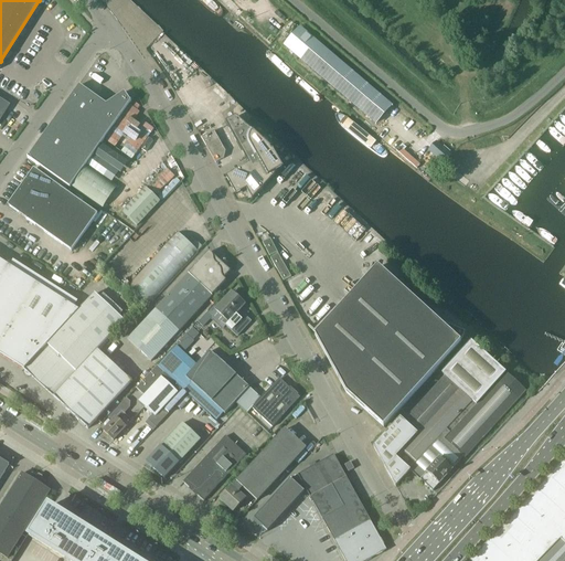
[(376,119),(391,102),(299,23),(285,41),(376,119)]
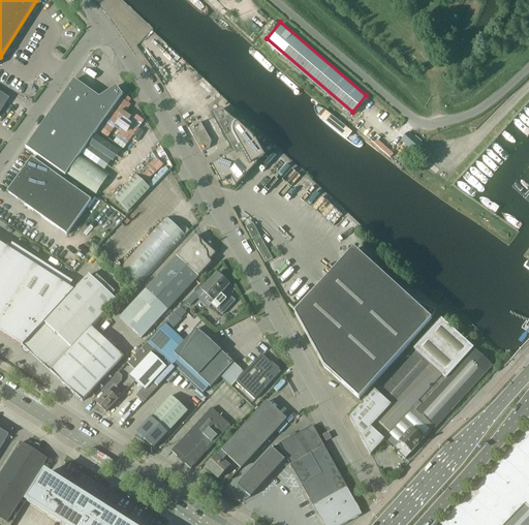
[(65,173),(123,91),(117,83),(99,94),(74,75),(26,145),(65,173)]
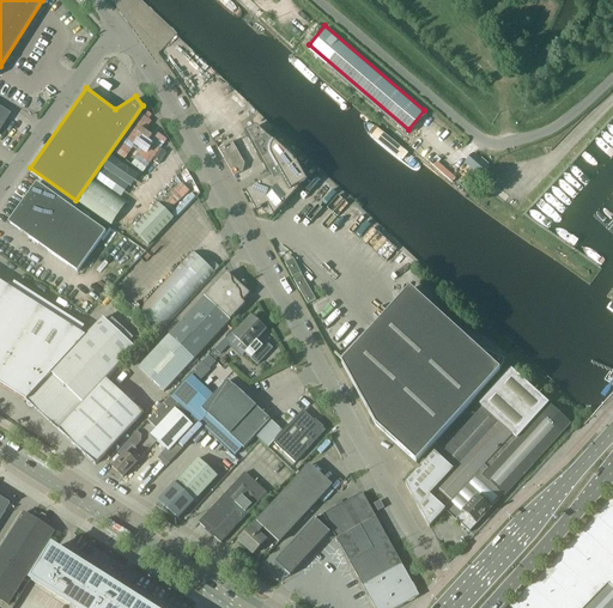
[(246,188),(256,207),(256,208),(267,201),(273,212),(274,213),(298,186),(298,184),(308,180),(307,177),(310,175),(298,162),(296,159),(295,160),(293,158),(295,158),(256,122),(244,129),(269,174),(246,188)]
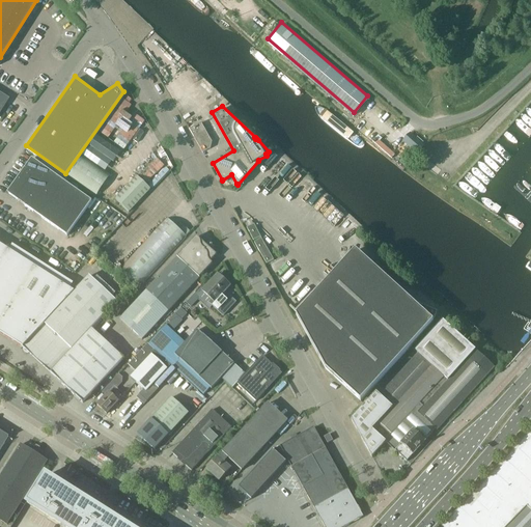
[(211,145),(213,138),(201,119),(189,126),(193,133),(195,132),(197,137),(196,138),(203,149),(211,145)]
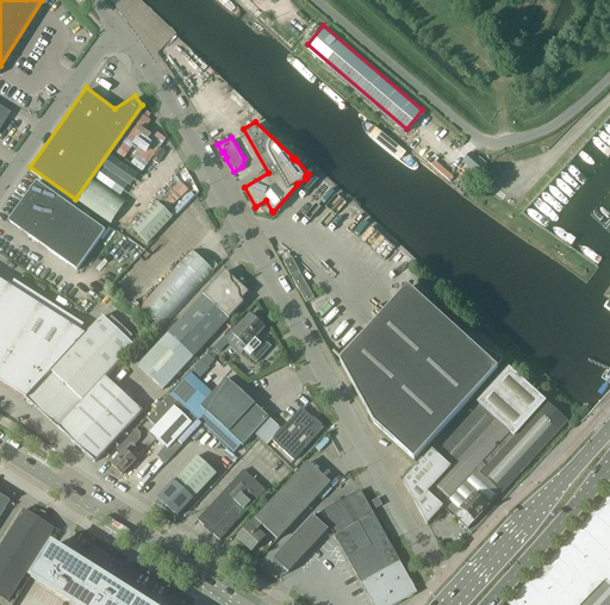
[(464,158),(479,173),(487,163),(471,149),(464,158)]
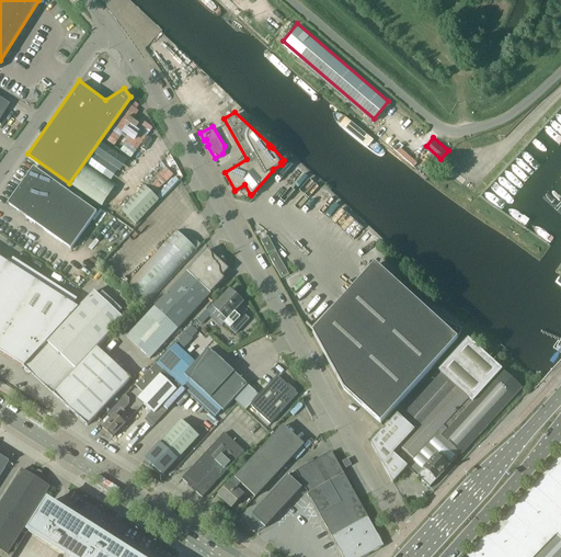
[(397,143),(393,146),(414,163),(418,160),(397,143)]
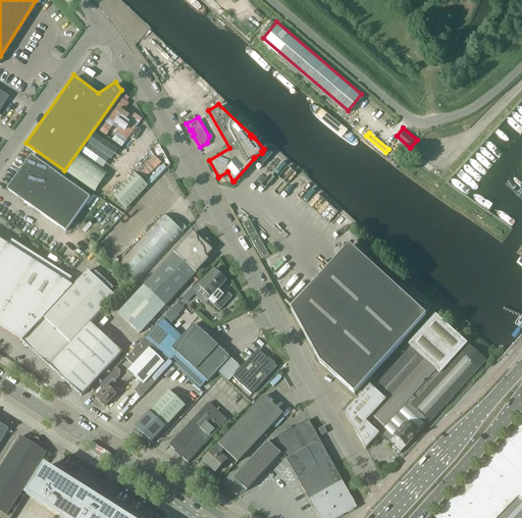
[(91,195),(32,153),(7,187),(66,228),(91,195)]
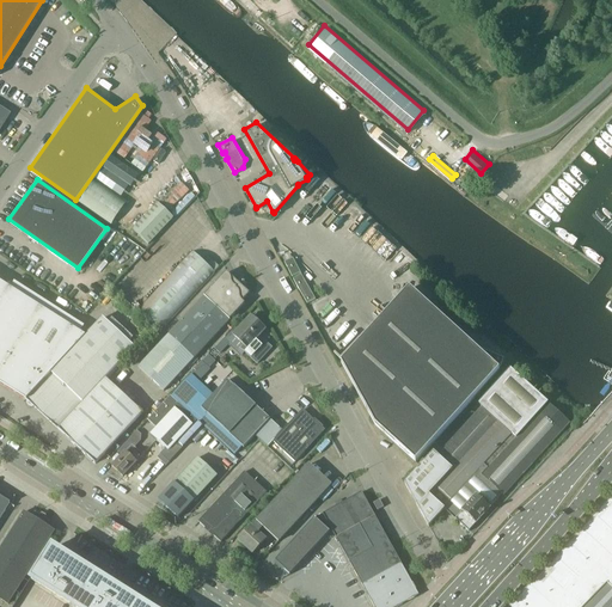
[(158,200),(129,231),(145,245),(173,214),(158,200)]
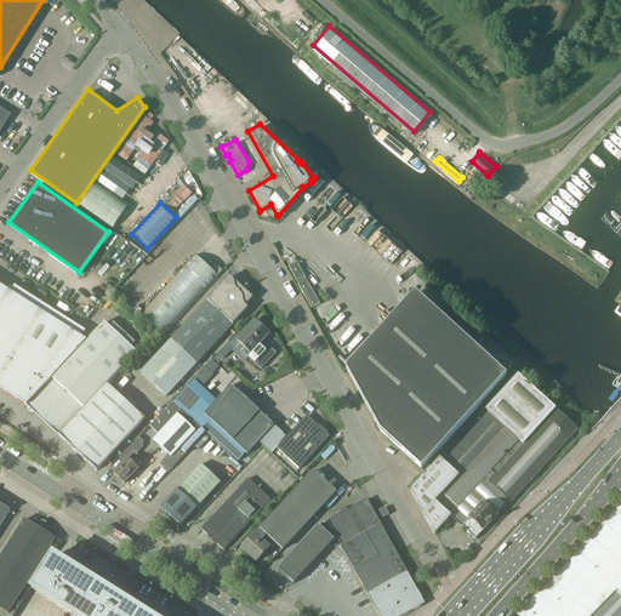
[(194,251),(138,312),(161,334),(217,272),(222,267),(211,256),(206,262),(194,251)]
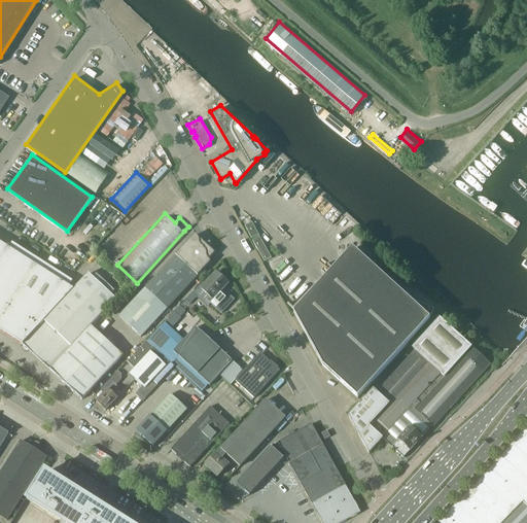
[(251,236),(258,232),(252,218),(245,222),(251,236)]
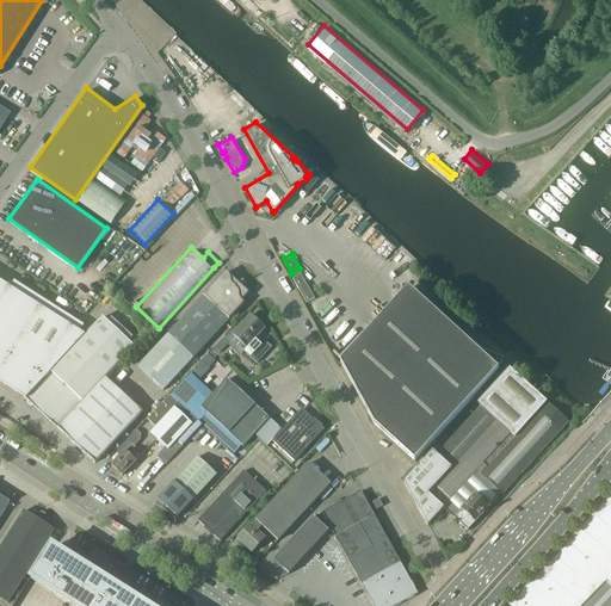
[(164,387),(193,354),(252,291),(226,267),(167,332),(139,363),(164,387)]
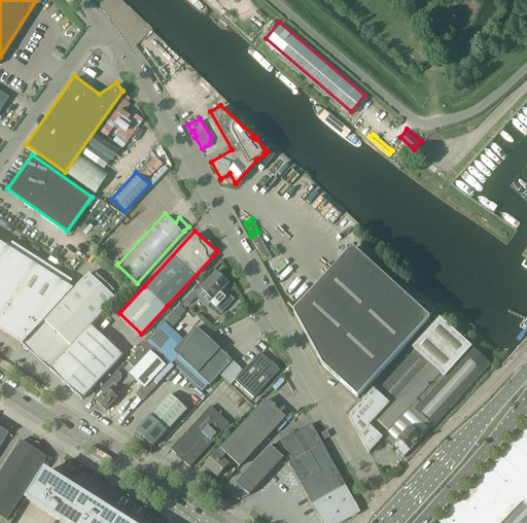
[(265,258),(272,254),(259,233),(252,237),(265,258)]
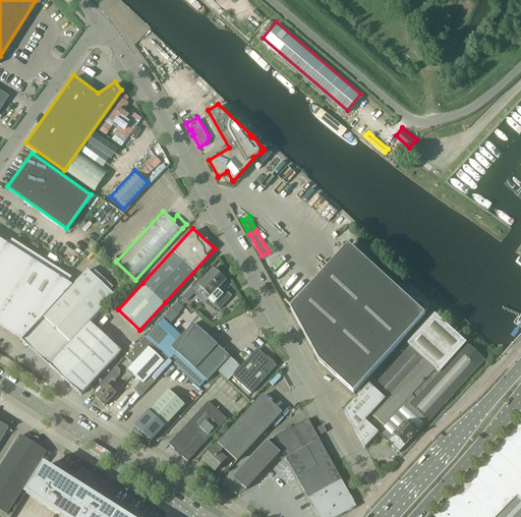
[(121,348),(90,319),(114,292),(88,268),(73,283),(0,235),(0,323),(22,337),(22,338),(22,339),(22,340),(23,341),(23,342),(24,342),(25,343),(26,343),(27,343),(29,343),(81,392),(121,348)]
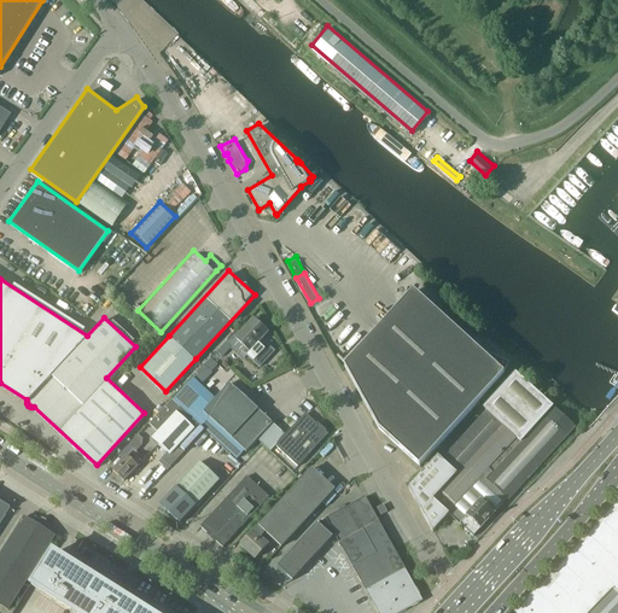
[(414,289),(348,361),(345,363),(379,426),(420,463),(505,371),(503,371),(508,358),(476,345),(414,289)]
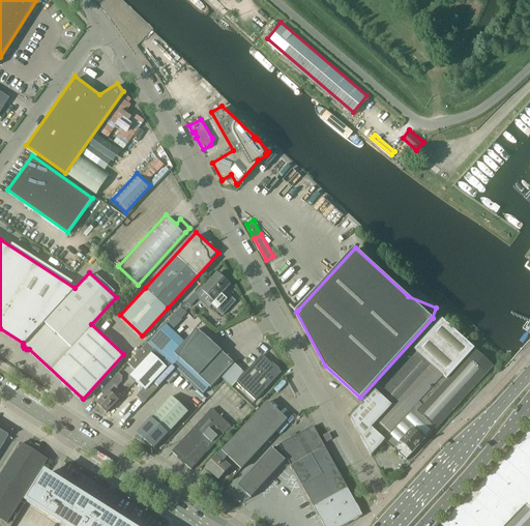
[(217,270),(202,287),(210,295),(208,298),(223,312),(235,298),(225,288),(230,283),(217,270)]
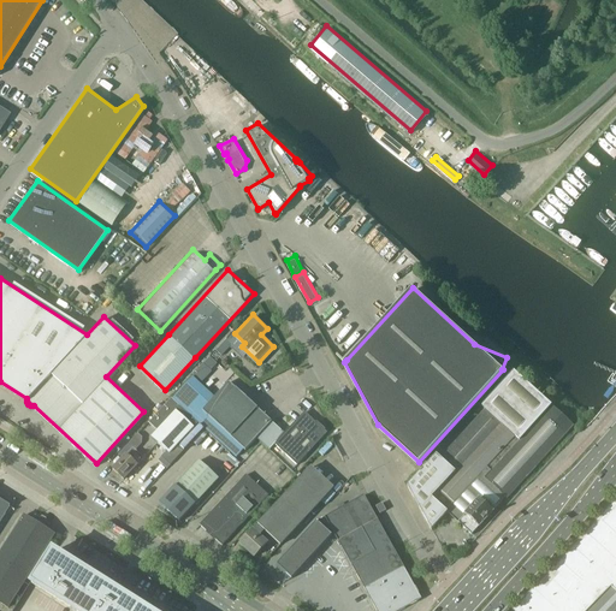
[(206,357),(194,372),(201,378),(213,363),(206,357)]
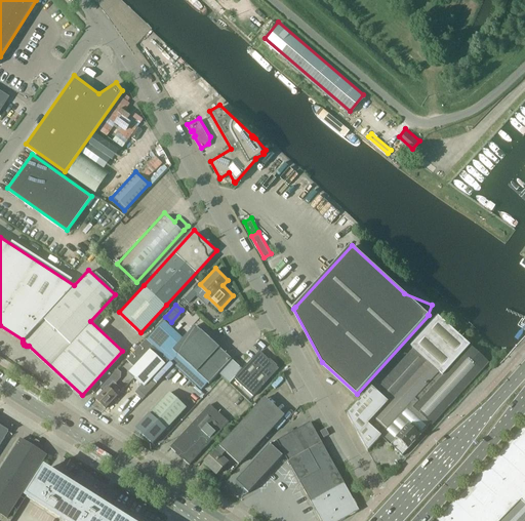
[(437,313),(431,320),(405,348),(400,354),(347,411),(368,448),(381,434),(382,435),(391,443),(402,453),(408,446),(408,445),(431,421),(433,422),(490,360),(437,313)]
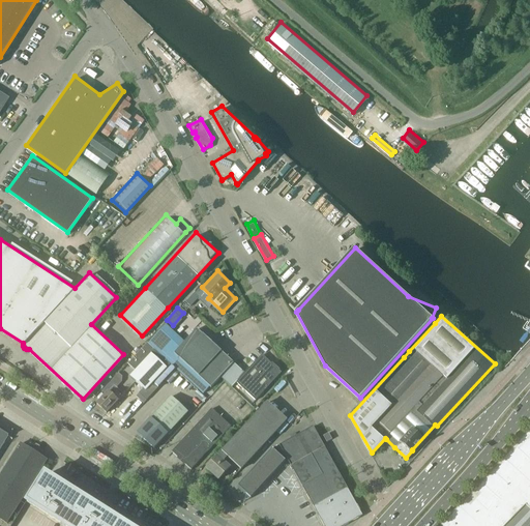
[(165,321),(148,340),(203,390),(209,383),(211,384),(221,374),(234,359),(197,325),(184,340),(165,321)]
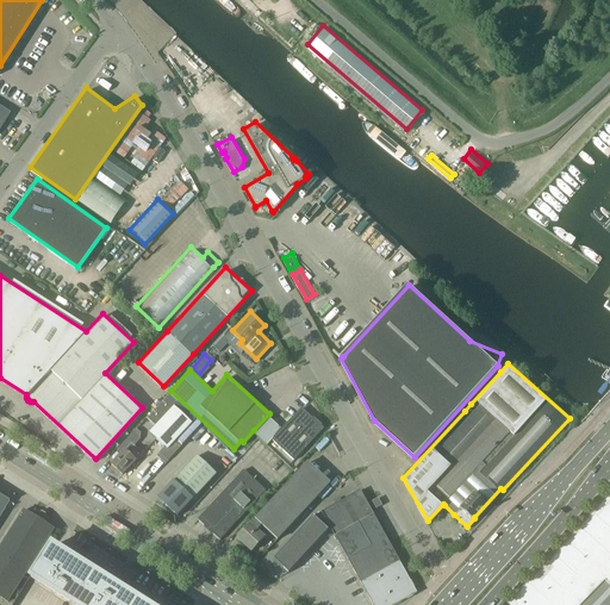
[(169,390),(147,415),(155,423),(149,429),(168,446),(193,419),(197,416),(169,390)]
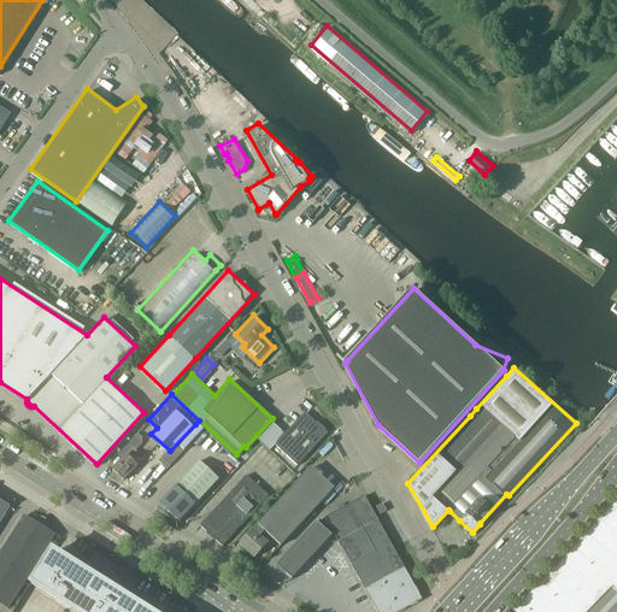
[(272,418),(257,435),(262,439),(270,447),(275,441),(298,462),(328,430),(305,409),(285,430),(276,423),(272,418)]
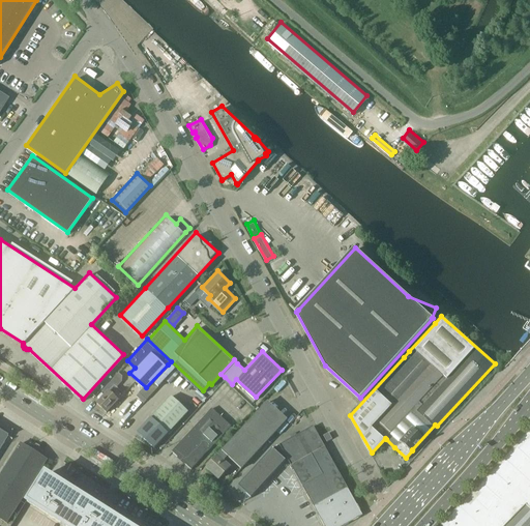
[(114,382),(96,401),(107,410),(118,398),(124,391),(118,386),(114,382)]
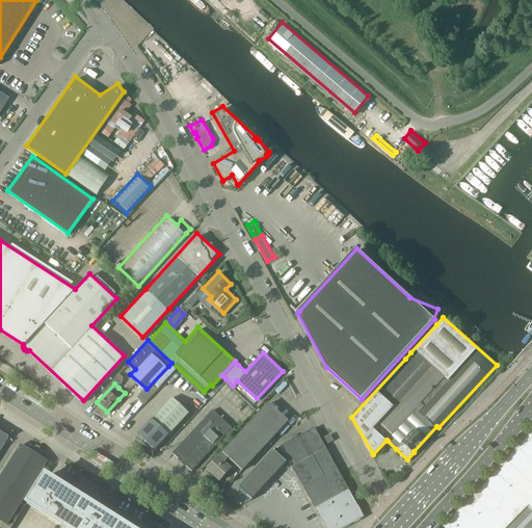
[(171,395),(138,431),(155,447),(189,410),(171,395)]
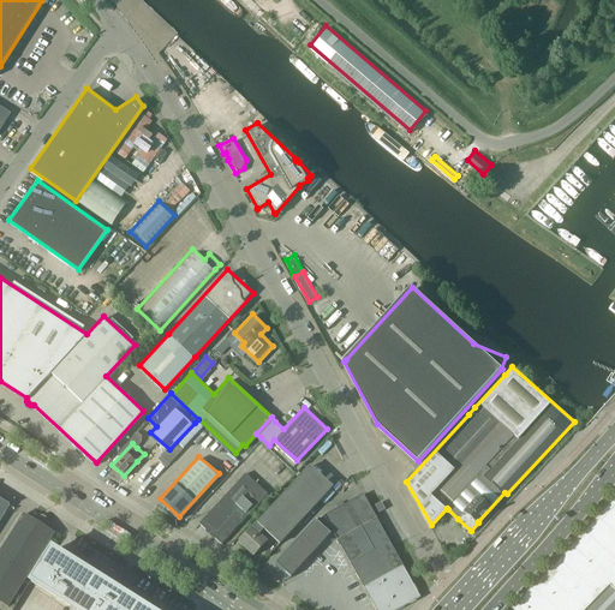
[(257,520),(258,520),(264,526),(280,540),(333,483),(310,464),(257,520)]
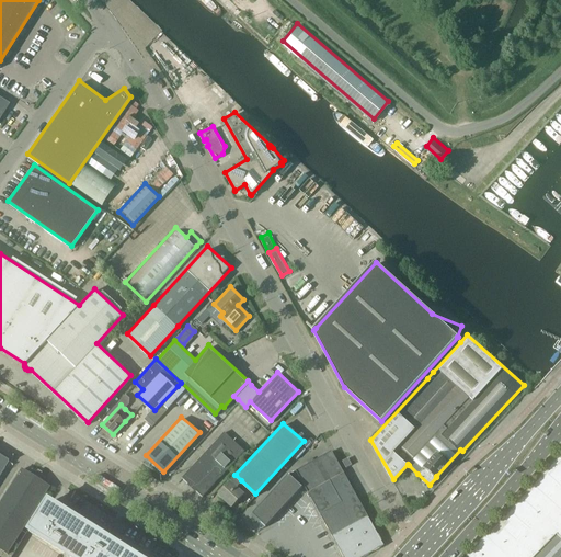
[(244,447),(225,429),(182,475),(203,493),(244,447)]
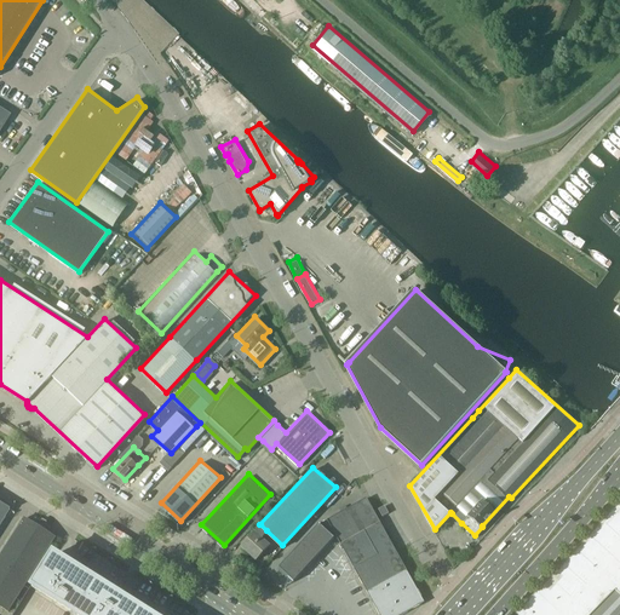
[(382,614),(394,614),(424,598),(367,495),(319,521),(279,564),(293,579),(334,535),(337,533),(352,561),(352,562),(367,587),(382,614)]
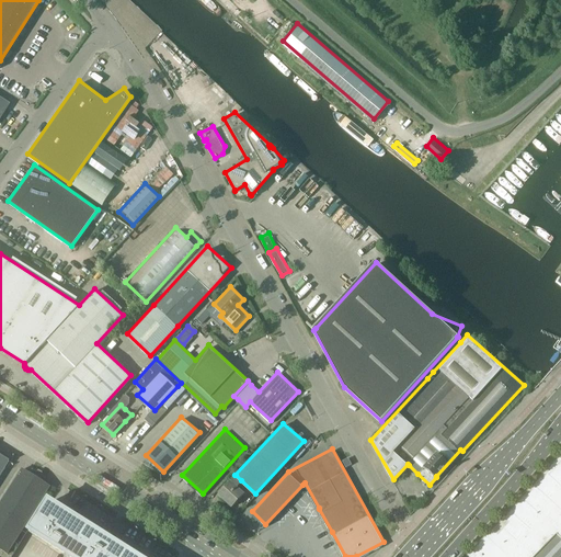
[(560,556),(560,451),(491,527),(468,552),(472,556),(560,556)]
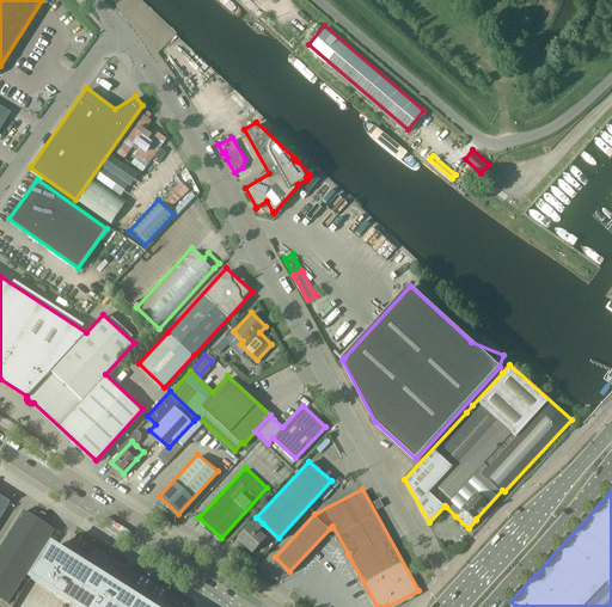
[(0,515),(10,500),(0,492),(0,515)]
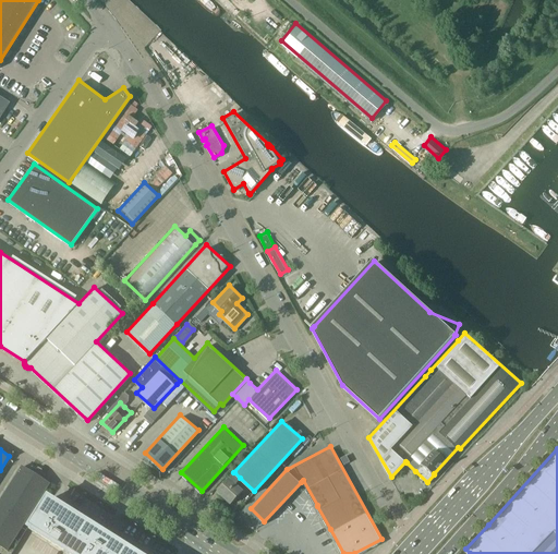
[(347,453),(340,456),(344,462),(350,459),(347,453)]
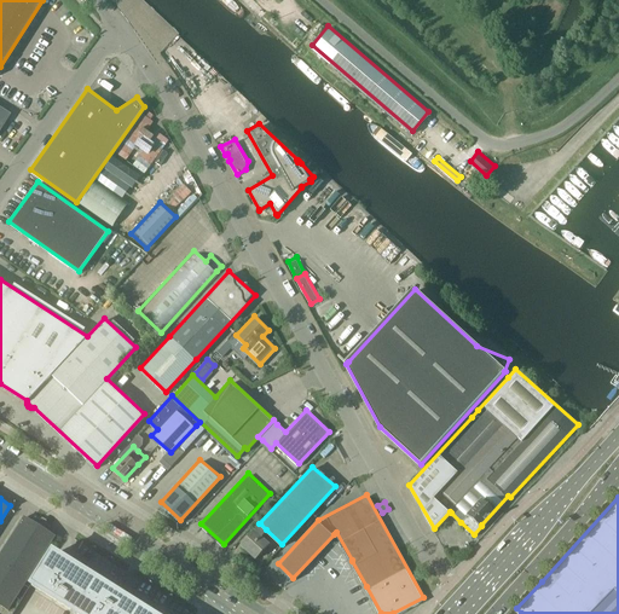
[(35,514),(33,520),(24,514),(0,552),(0,601),(9,607),(56,534),(47,529),(51,523),(35,514)]
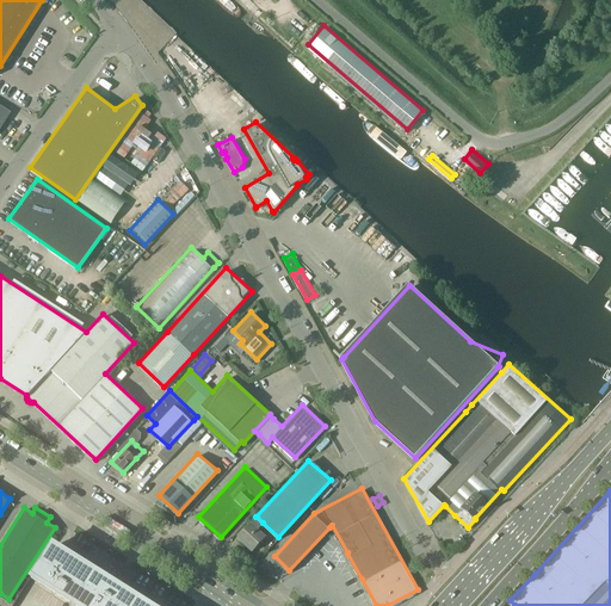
[(251,521),(239,536),(252,549),(265,535),(258,527),(263,523),(257,517),(252,523),(251,521)]
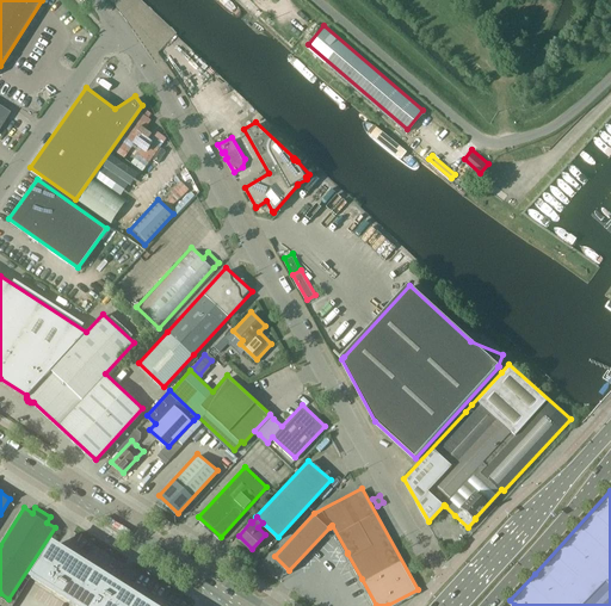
[(147,605),(140,601),(134,598),(118,587),(117,587),(116,588),(111,586),(113,585),(96,573),(90,569),(74,558),(74,560),(73,558),(72,561),(67,558),(68,556),(67,555),(50,544),(31,575),(81,605),(147,605)]
